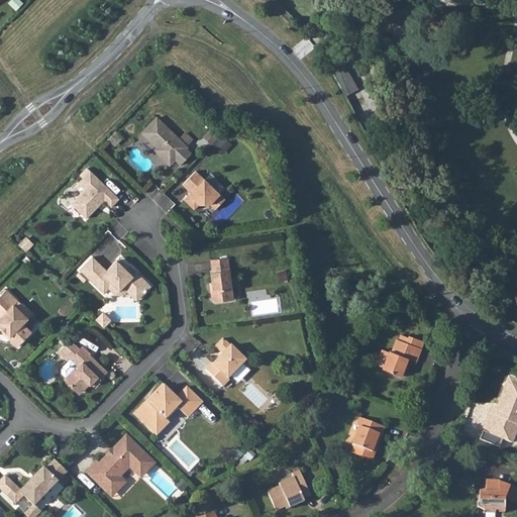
[(332,68),(347,96),(360,89),(344,61),(332,68)]
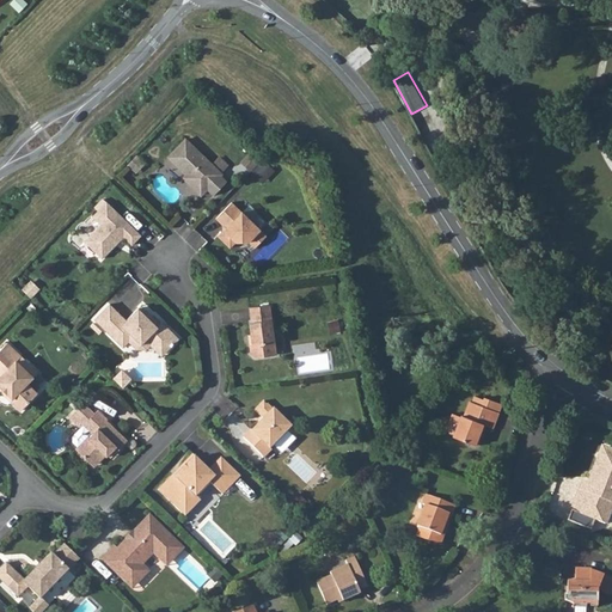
[(185,139),(172,153),(178,159),(175,163),(187,175),(196,184),(193,187),(201,195),(207,188),(220,176),(221,173),(185,139)]
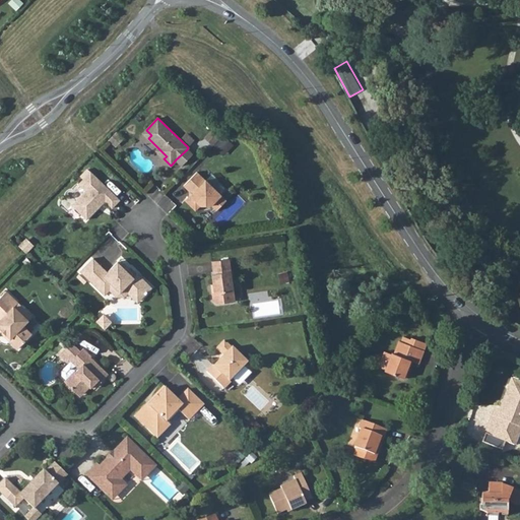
[(207,137),(213,143),(223,133),(216,127),(207,137)]
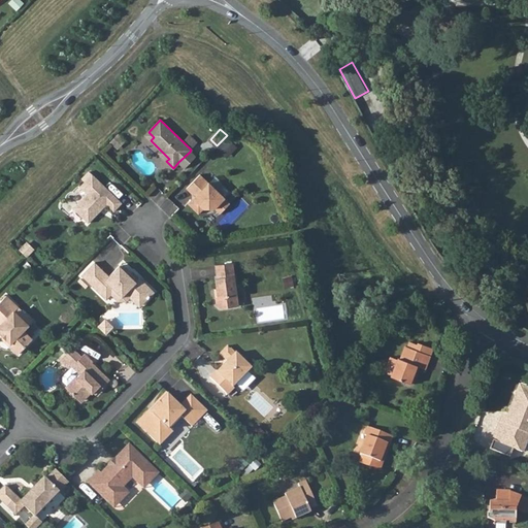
[(154,137),(149,132),(145,135),(151,140),(154,137)]
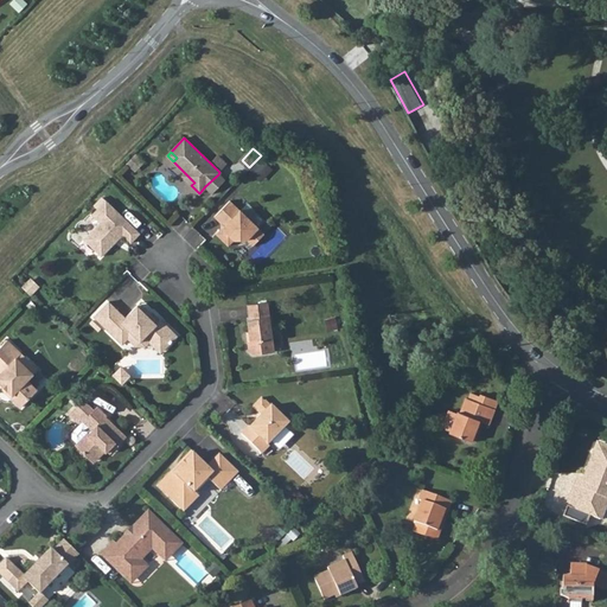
[(195,183),(185,173),(181,176),(191,185),(195,183)]
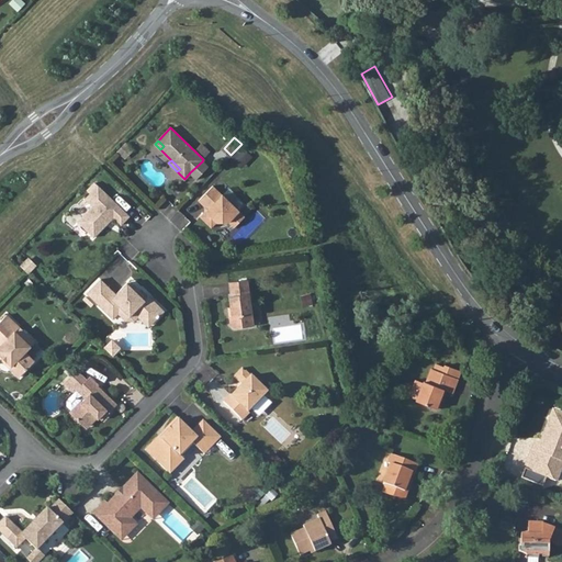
[(202,161),(190,172),(197,179),(208,167),(202,161)]
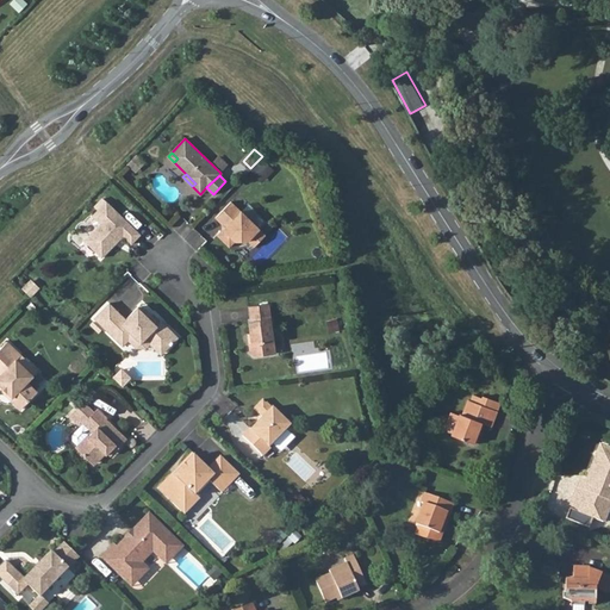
[(83,241),(101,257),(123,236),(131,243),(141,234),(106,200),(92,216),(100,223),(83,241)]
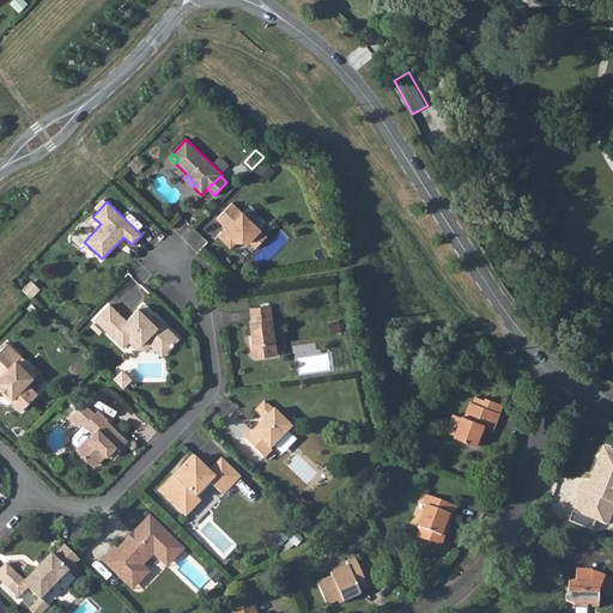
[(218,236),(230,248),(236,242),(249,242),(255,248),(267,236),(260,230),(261,230),(242,212),(232,202),(216,218),(224,226),(224,230),(218,236)]
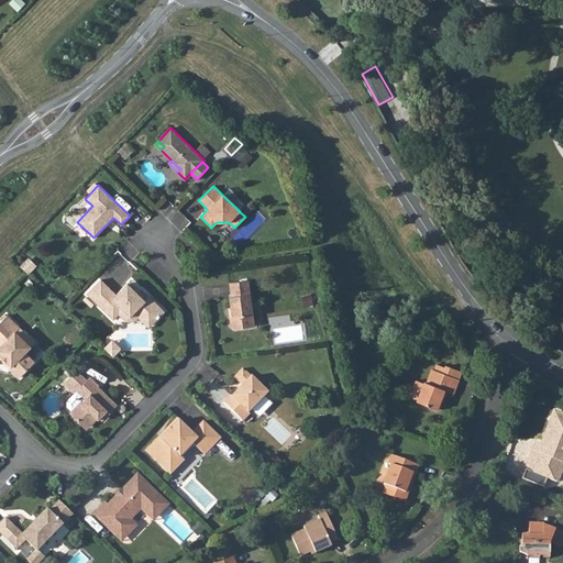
[(116,295),(101,279),(87,294),(113,319),(119,313),(122,318),(127,313),(133,313),(138,309),(153,323),(165,311),(148,296),(147,298),(139,290),(136,293),(128,283),(116,295)]
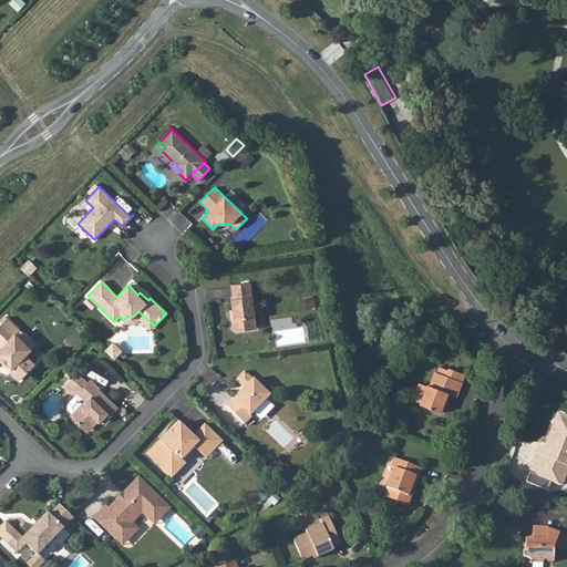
[(129,285),(137,295),(140,292),(131,282),(129,285)]
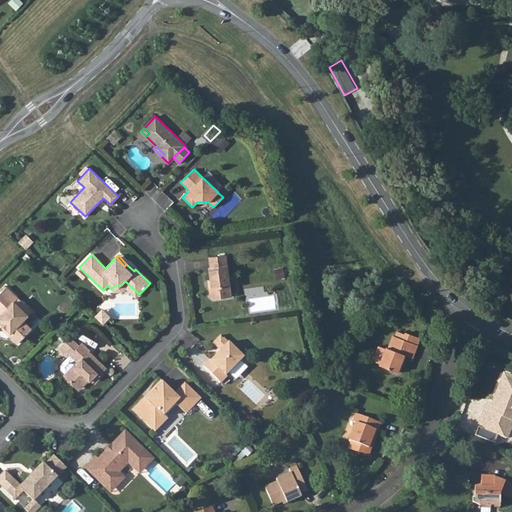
[(210,296),(213,299),(231,296),(225,255),(208,257),(210,269),(208,270),(211,288),(209,289),(210,296)]
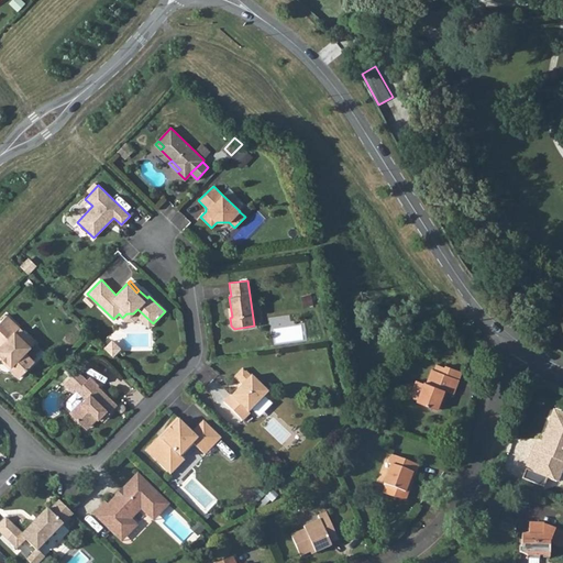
[(119,313),(113,319),(116,321),(135,320),(139,318),(148,328),(153,323),(138,309),(133,313),(127,313),(122,318),(119,313)]
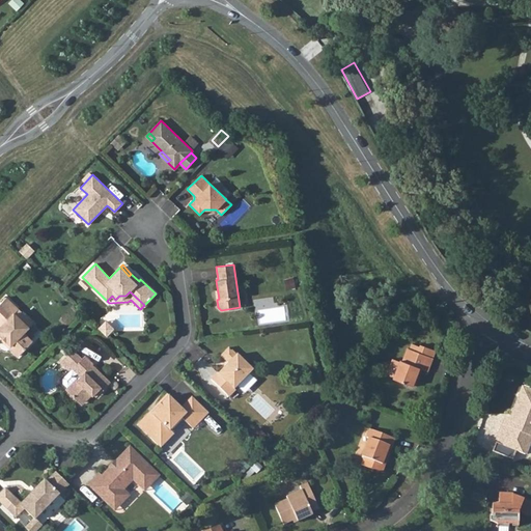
[(6,298),(0,303),(0,338),(3,342),(5,340),(10,345),(8,346),(18,356),(32,341),(23,333),(28,327),(14,313),(18,309),(6,298)]
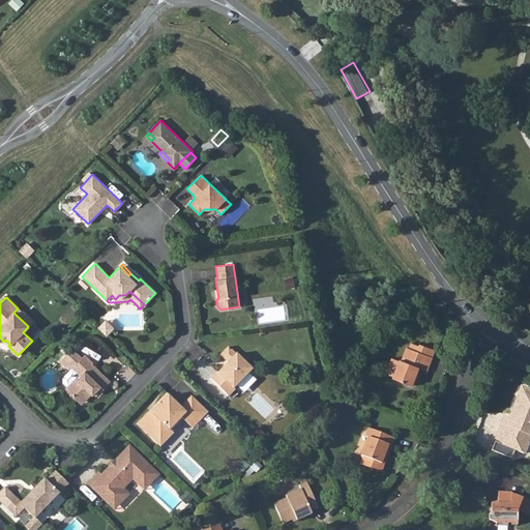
[(428,307),(421,301),(416,305),(422,312),(428,307)]
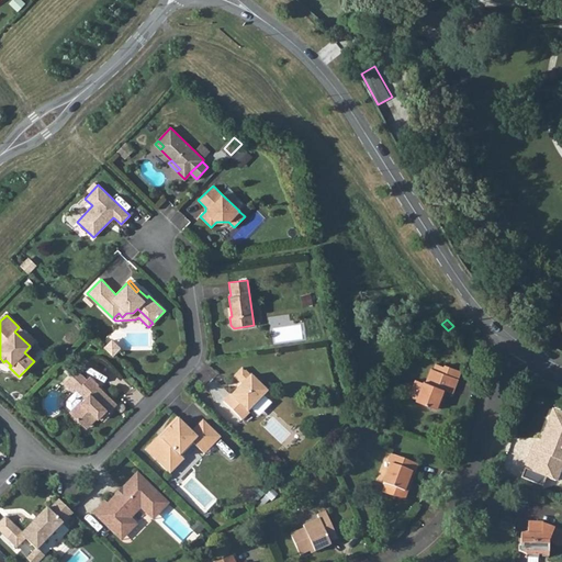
[(19,327),(14,332),(30,346),(34,341),(19,327)]
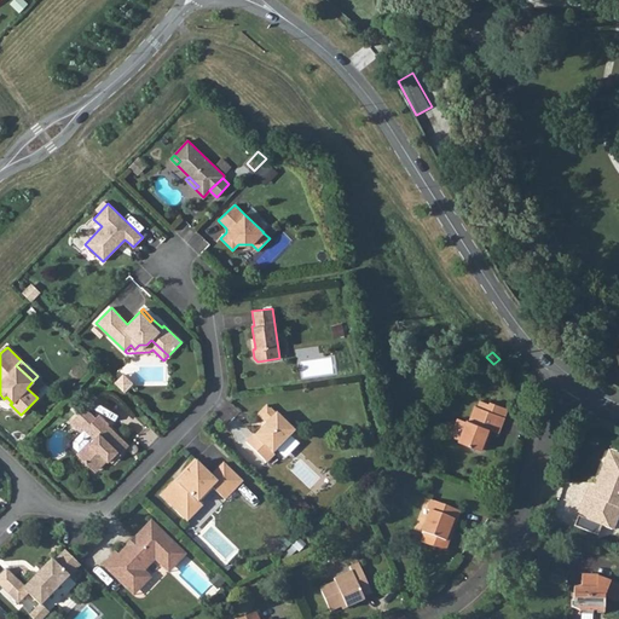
[(123,375),(119,379),(128,387),(132,383),(123,375)]
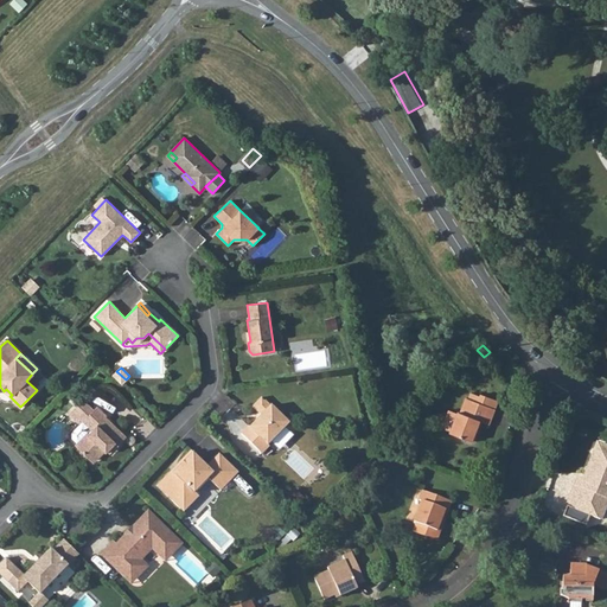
[(113,376),(121,384),(126,379),(116,371),(113,376)]
